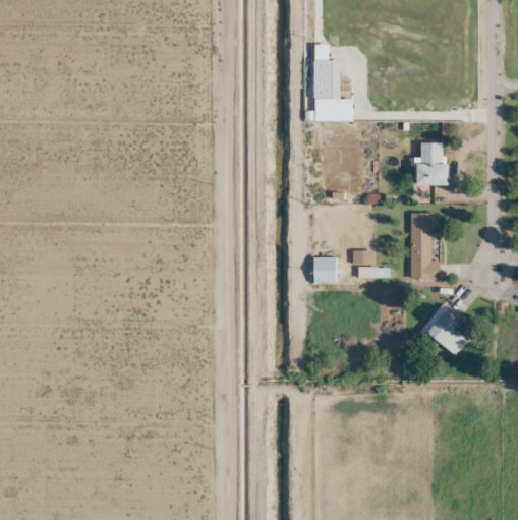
[(341,60),(313,60),(313,99),(341,99),(341,60)]
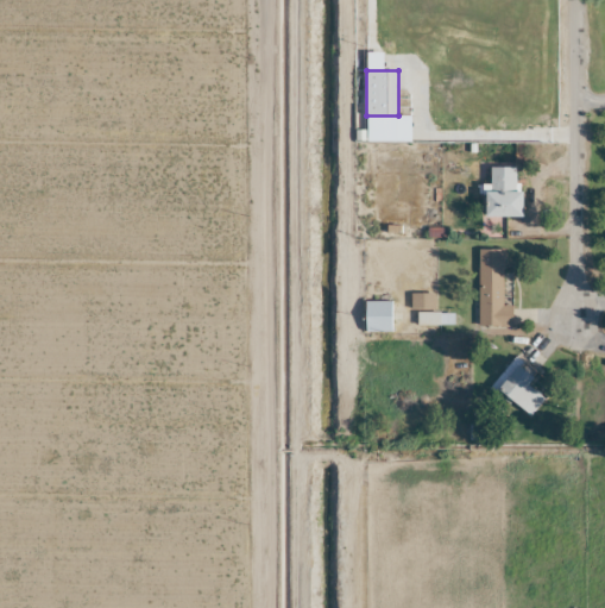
[(491,186),(486,186),(486,217),(522,217),(522,167),(491,167),(491,186)]
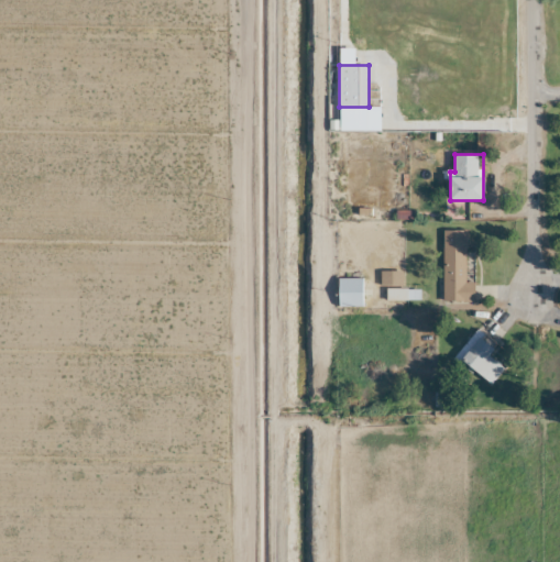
[(445,231),(443,301),(476,302),(476,283),(467,283),(468,231),(445,231)]
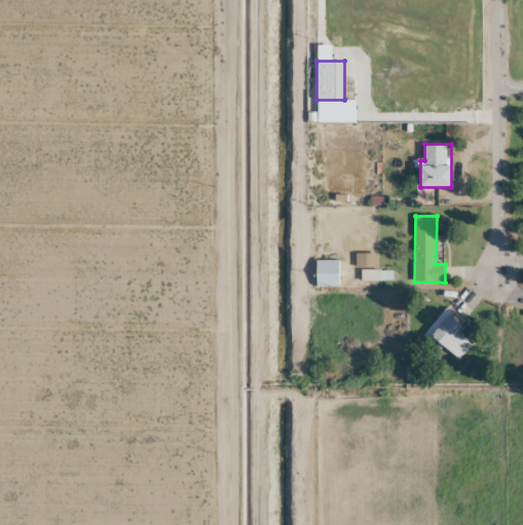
[(316,287),(340,287),(340,260),(316,260),(316,287)]
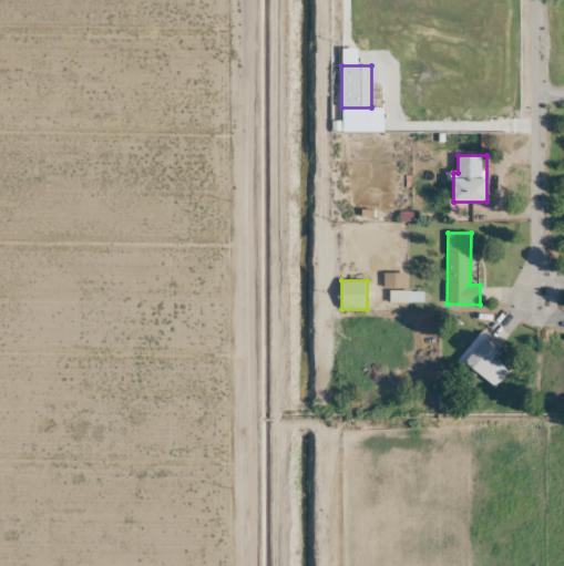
[(424,291),(392,291),(392,302),(424,302),(424,291)]
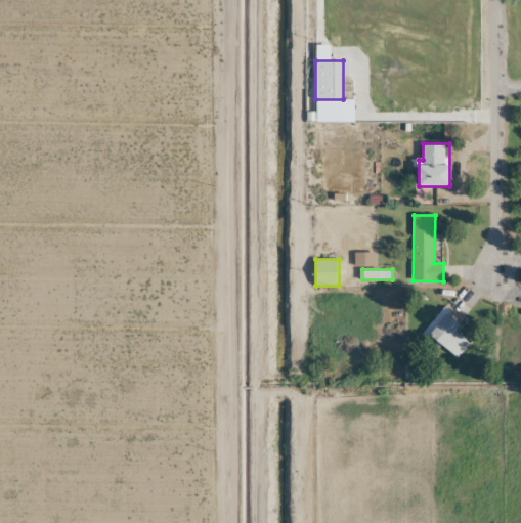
[(461,325),(444,310),(425,332),(456,360),(470,344),(456,331),(461,325)]
